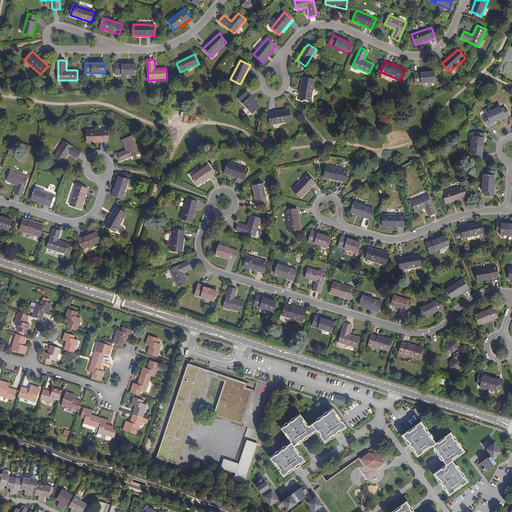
[(136,65),(131,65),(115,65),(115,75),(136,75),(136,65)]
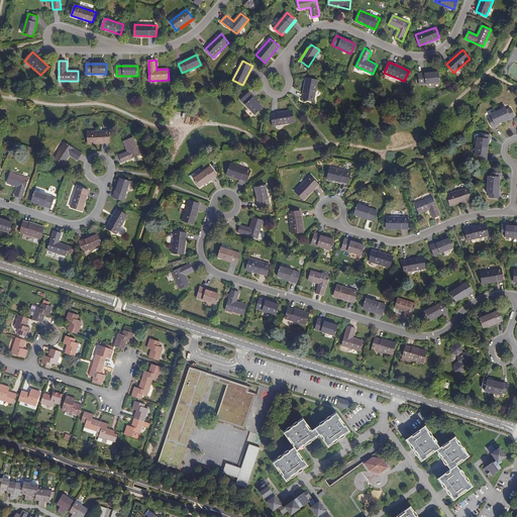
[(438,72),(434,73),(418,74),(419,85),(439,82),(438,72)]
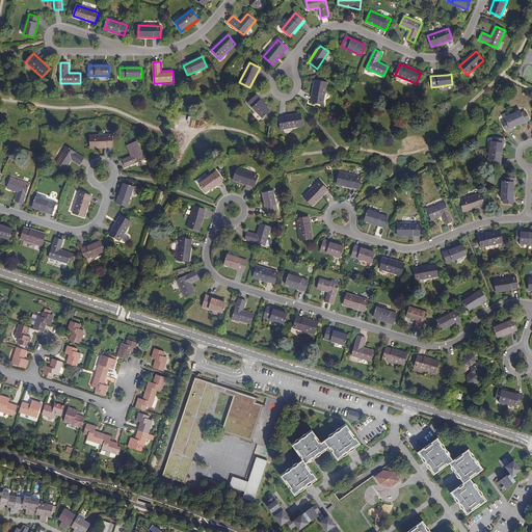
[(327,83),(316,80),(312,102),(323,105),(327,83)]
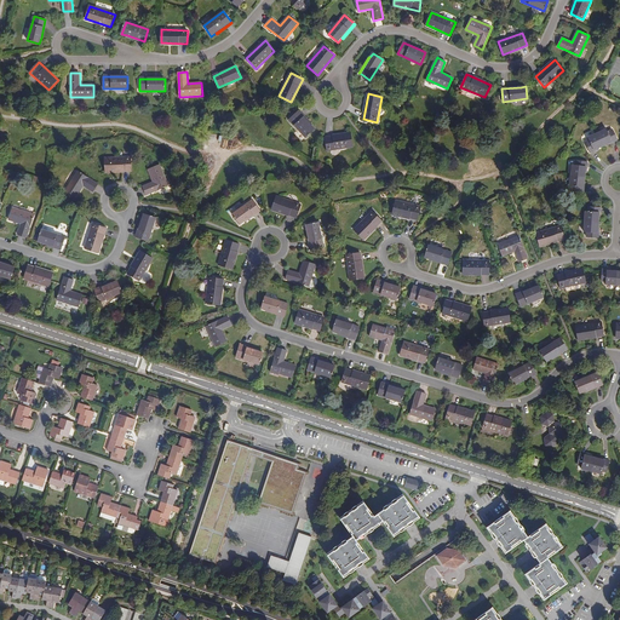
[(298,112),(311,125),(313,124),(299,110),(298,112)]
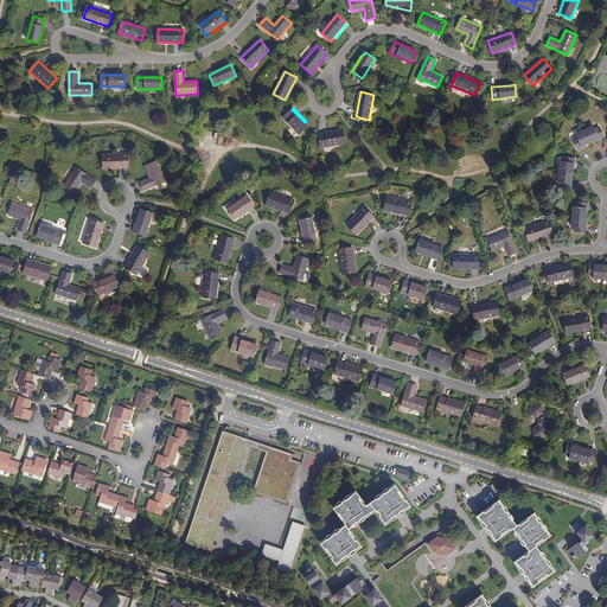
[(308,126),(305,122),(292,109),(283,116),(299,134),(308,126)]
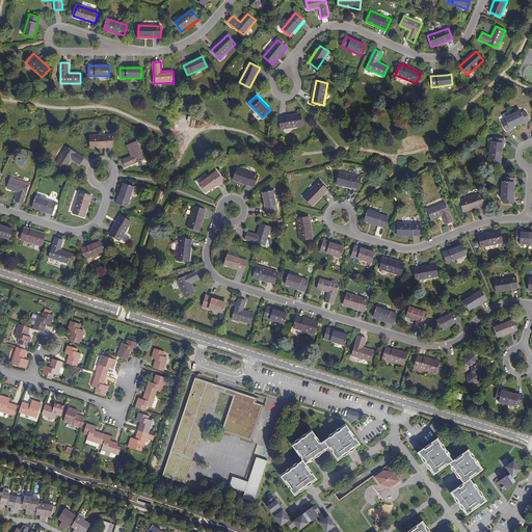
[(521,110),(512,114),(517,125),(525,122),(526,122),(529,120),(525,111),(522,112),(521,110)]
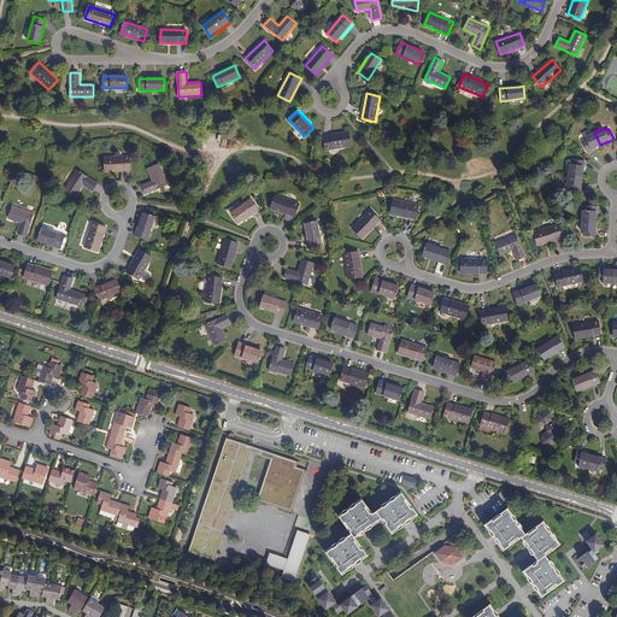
[(350,133),(323,136),(325,151),(352,146),(350,133)]
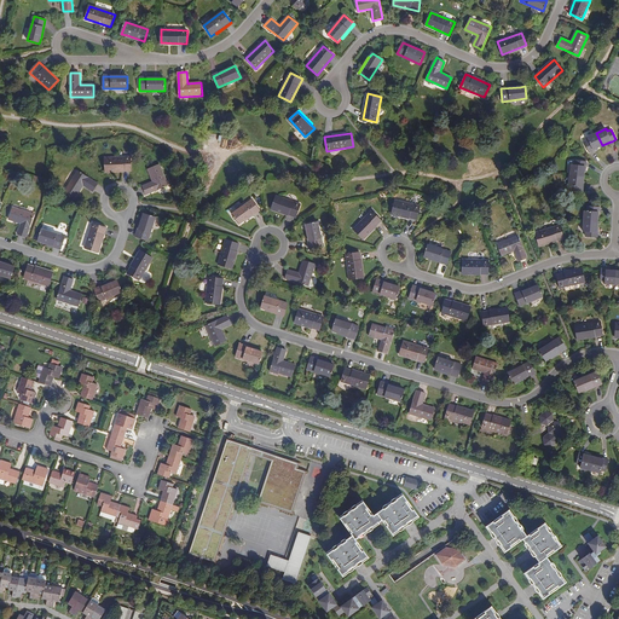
[(602,145),(596,133),(586,138),(588,140),(584,142),(589,152),(594,150),(593,150),(602,145)]
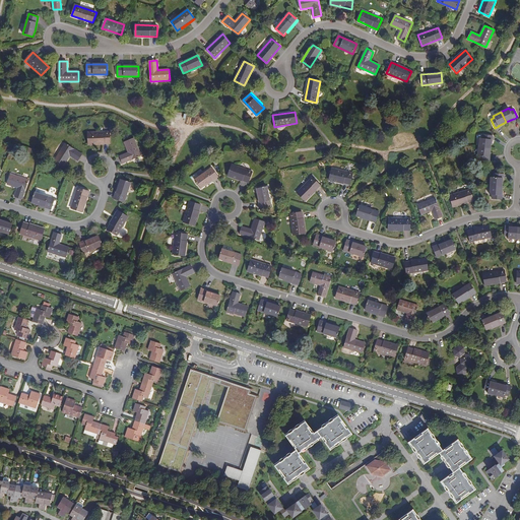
[(110,143),(110,132),(88,133),(88,144),(110,143)]
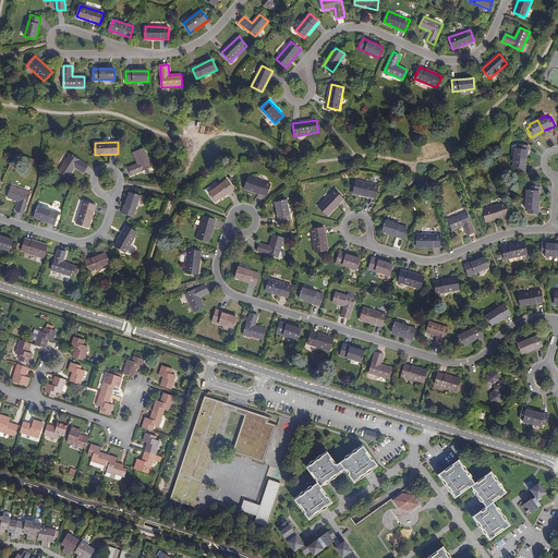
[(514,158),(526,159),(528,150),(529,150),(529,146),(518,144),(518,148),(516,148),(514,158)]
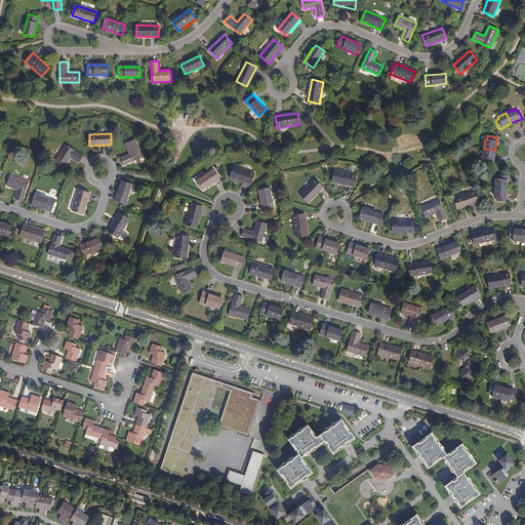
[(143,157),(135,139),(125,144),(130,154),(121,158),(124,165),(143,157)]
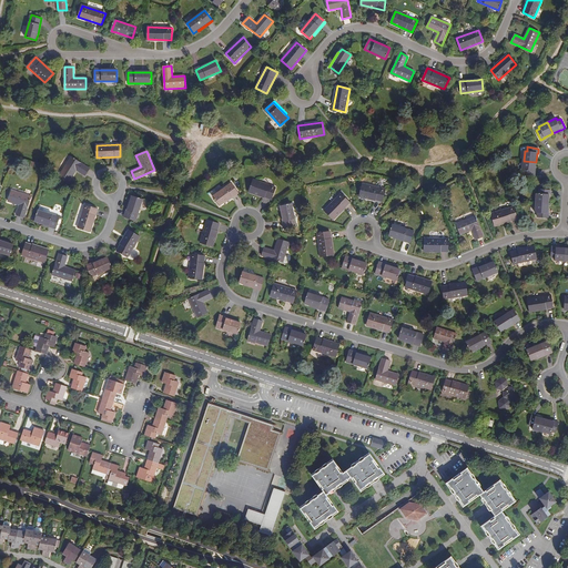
[(90,169),(72,156),(60,174),(70,180),(77,170),(85,176),(90,169)]
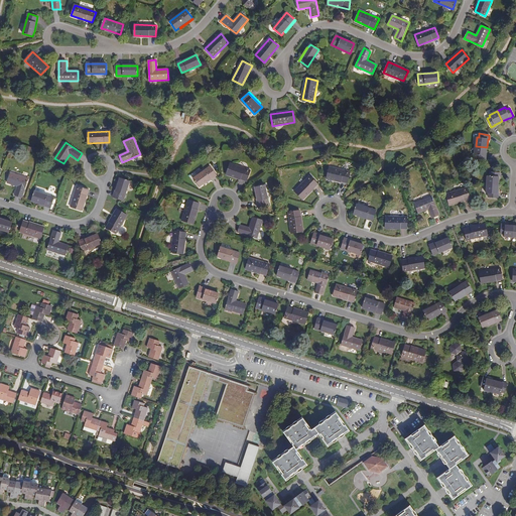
[(486,155),(487,147),(476,146),(474,154),(477,154),(476,158),(486,159),(486,155)]
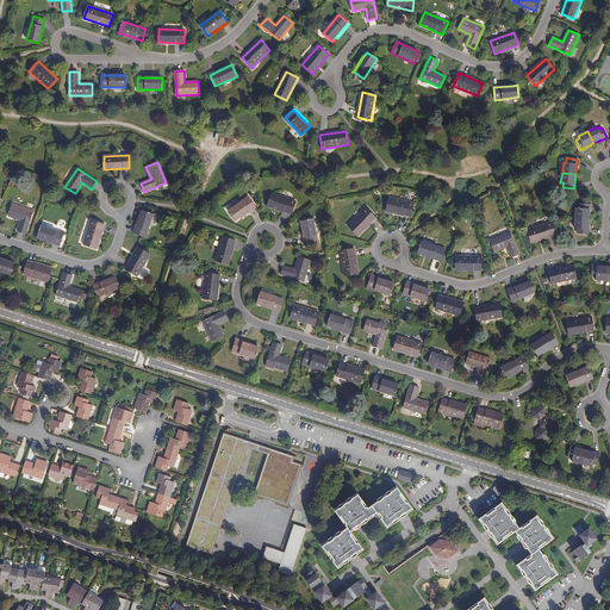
[(297,201),(272,193),(267,206),(292,215),(297,201)]
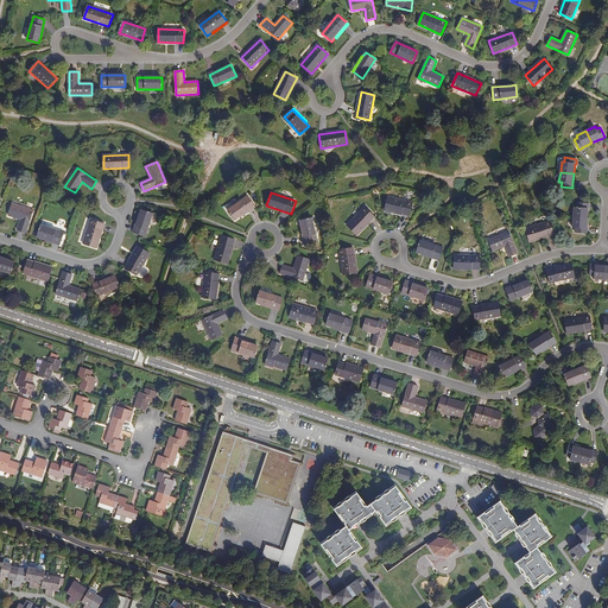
[(235,220),(240,216),(254,204),(246,195),(227,210),(235,220)]
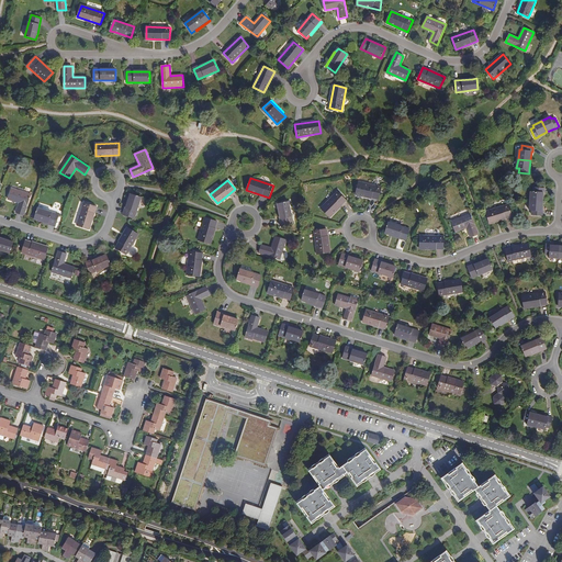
[(356,194),(379,200),(381,187),(359,181),(356,194)]
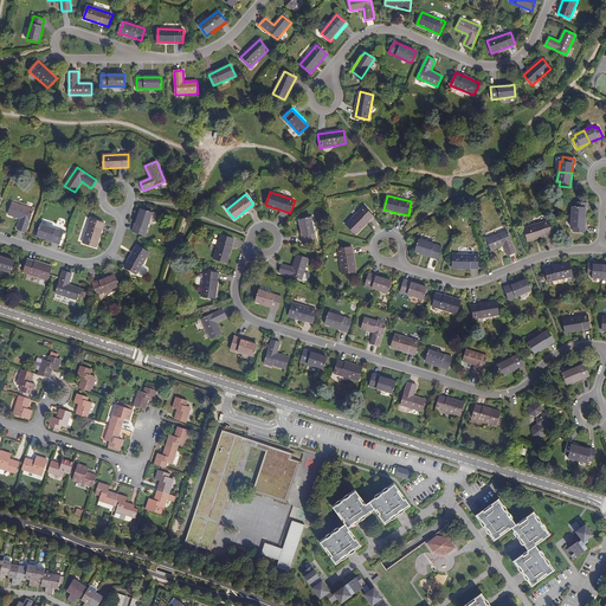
[(572,217),(585,218),(585,208),(586,208),(587,202),(575,202),(575,207),(572,207),(572,217)]
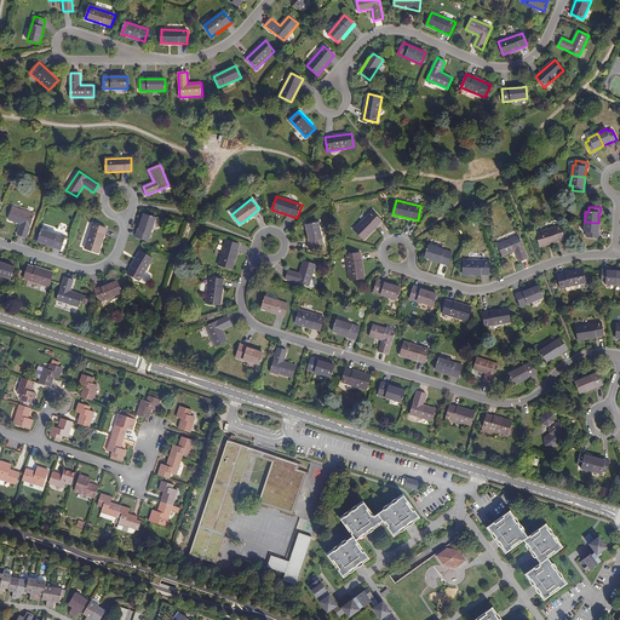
[(34,214),(12,208),(9,219),(22,224),(18,235),(27,237),(34,214)]
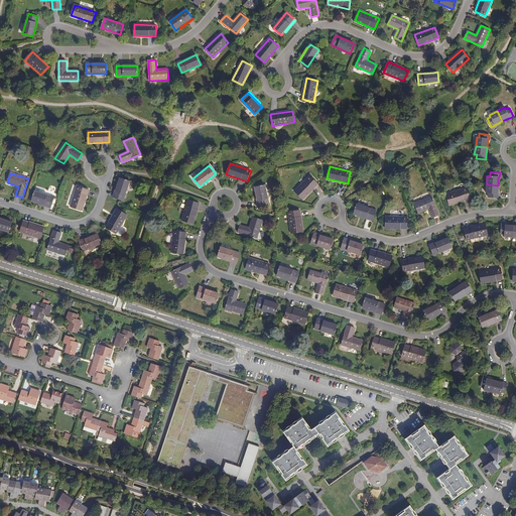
[(216,173),(204,183),(204,185),(217,174),(216,173)]
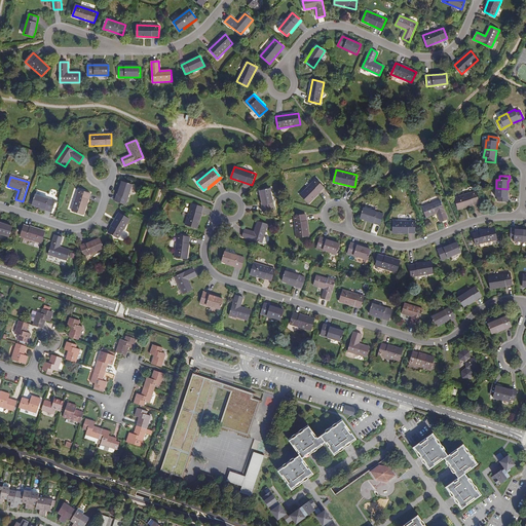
[(324,188),(315,180),(300,195),(308,203),(324,188)]
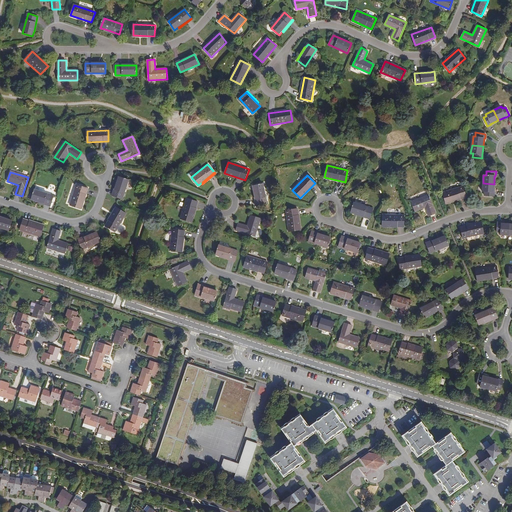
[(118,181),(113,196),(122,199),(129,180),(119,177),(118,181)]
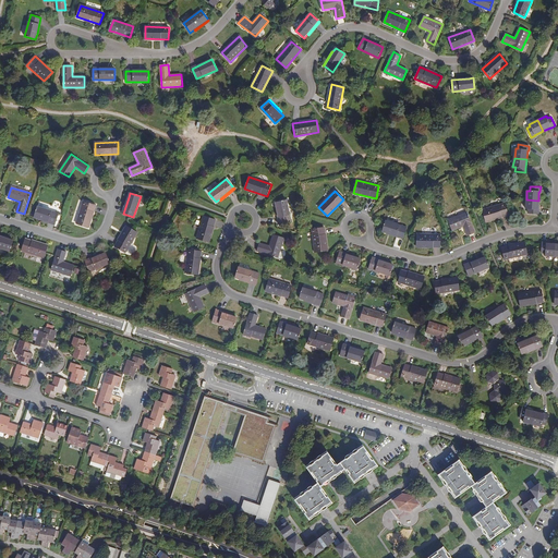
[(537,209),(538,201),(526,199),(525,208),(528,208),(528,213),(538,214),(538,209),(537,209)]
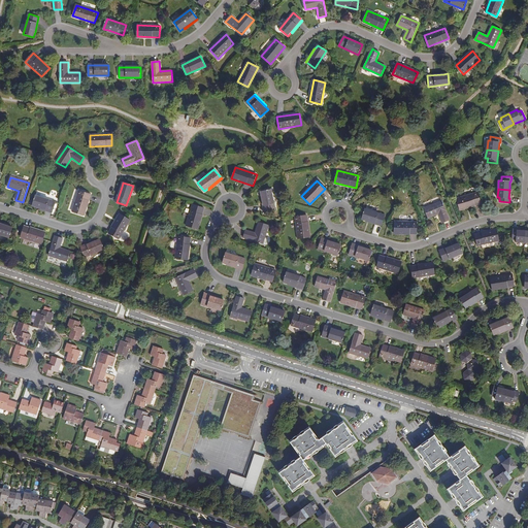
[(262,196),(265,211),(275,210),(271,190),(261,192),(262,196)]
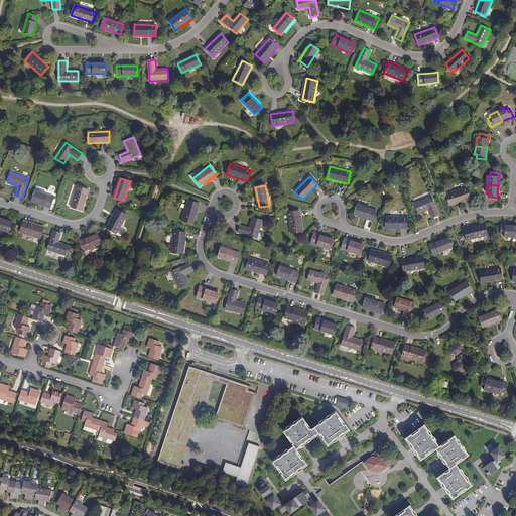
[(89,189),(78,186),(71,207),(82,211),(89,189)]
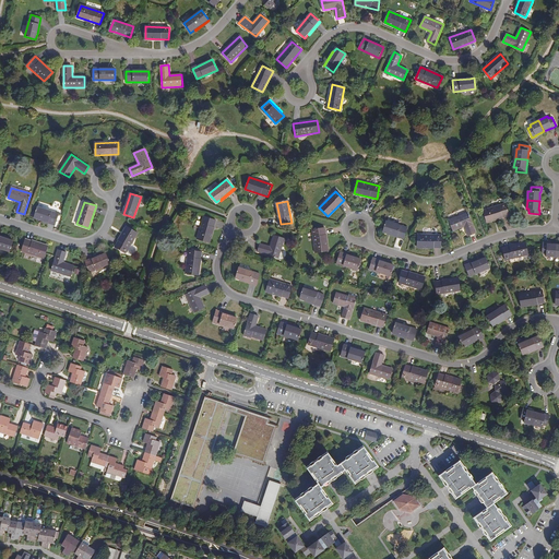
[(483,211),(486,222),(509,215),(506,203),(483,211)]
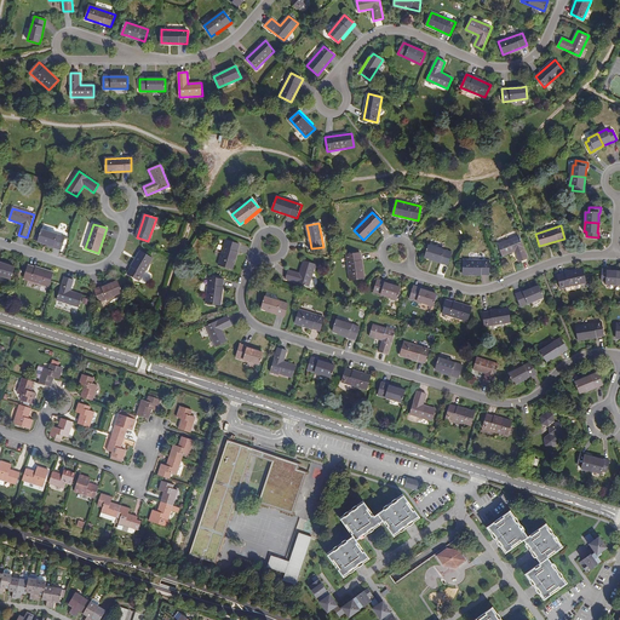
[(44,244),(62,250),(65,237),(42,229),(38,241),(44,244)]
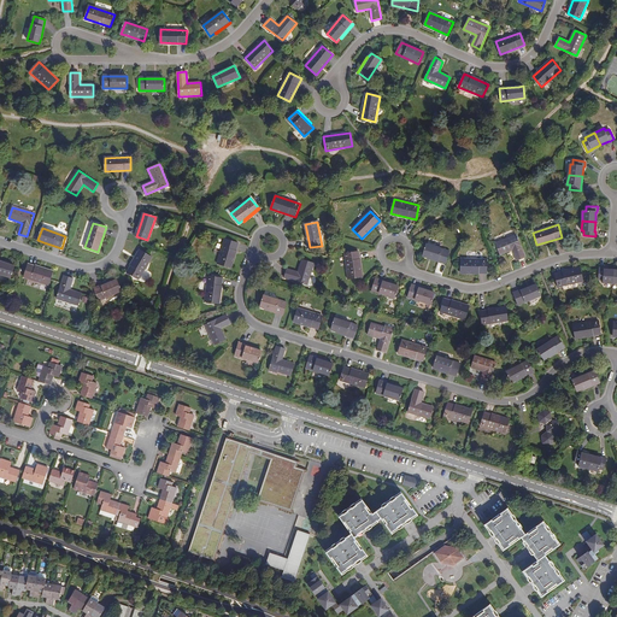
[(512,250),(517,260),(526,257),(516,235),(495,244),(500,254),(512,250)]
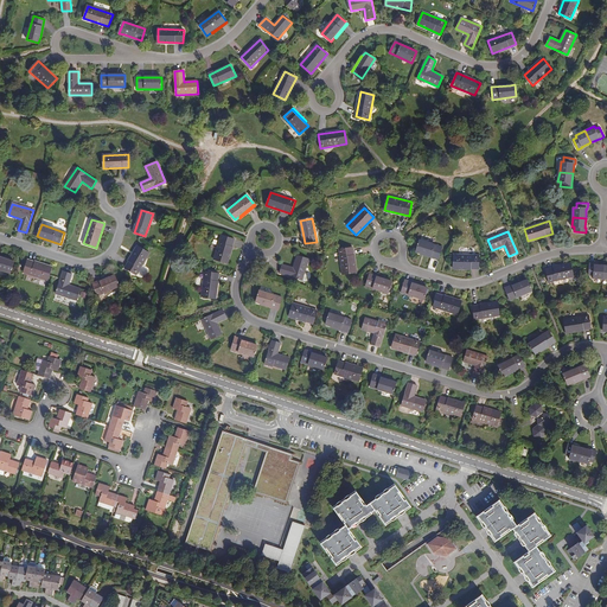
[(235,240),(221,235),(213,260),(227,263),(235,240)]
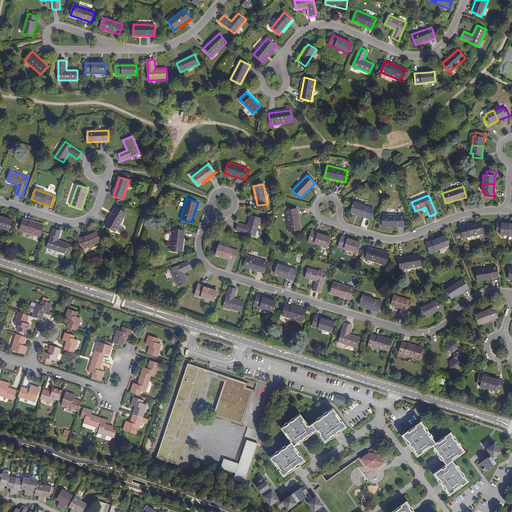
[(351,212),(355,214),(370,218),(373,208),(354,202),(351,212)]
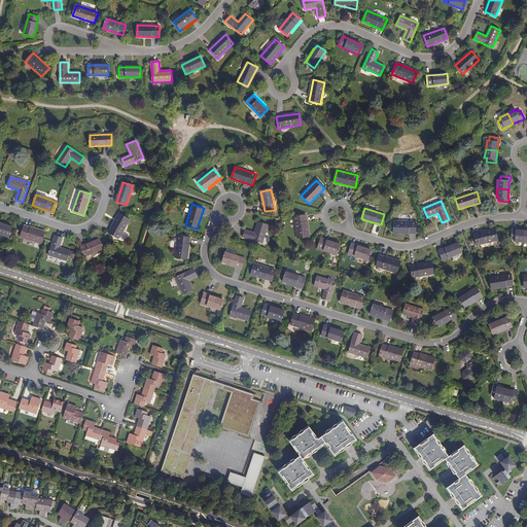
[(130,220),(120,214),(108,233),(118,239),(130,220)]
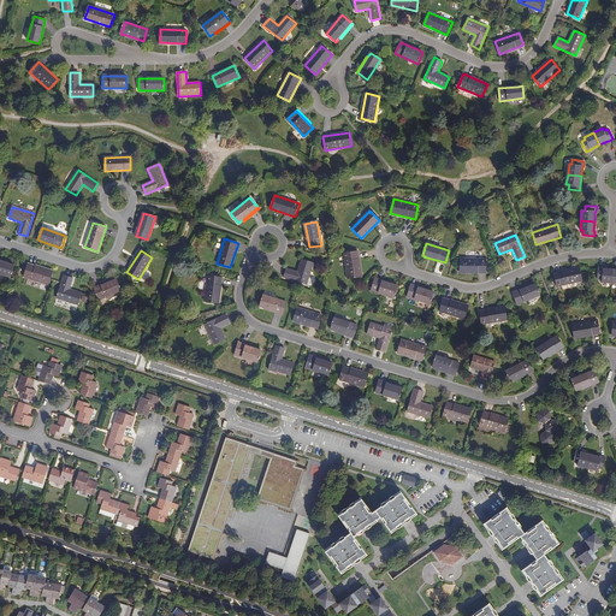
[(361,277),(357,250),(344,253),(348,278),(361,277)]
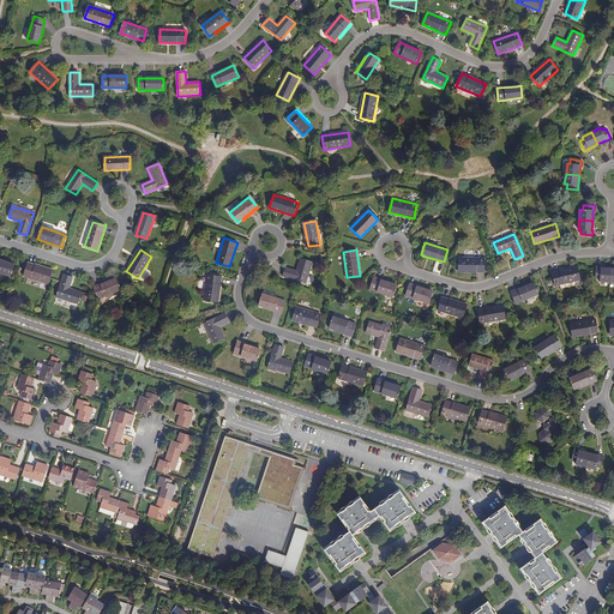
[(286,268),(283,276),(306,283),(313,263),(301,258),(296,271),(286,268)]
